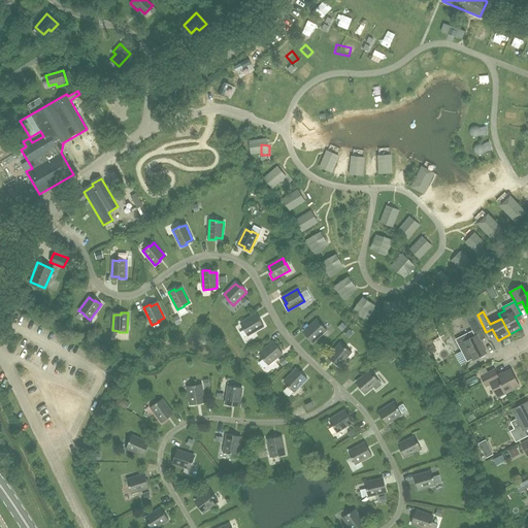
[(473,360),(486,354),(480,341),(486,338),(473,315),(465,319),(475,337),(473,338),(470,333),(457,340),(467,361),(472,359),(473,360)]
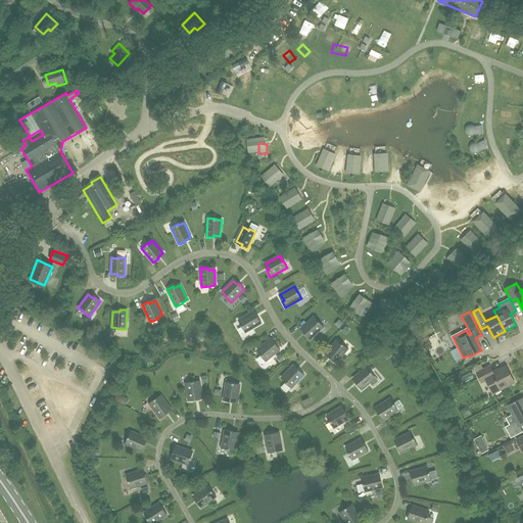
[(252,313),(239,320),(242,326),(241,326),(245,333),(262,323),(257,317),(255,318),(252,313)]
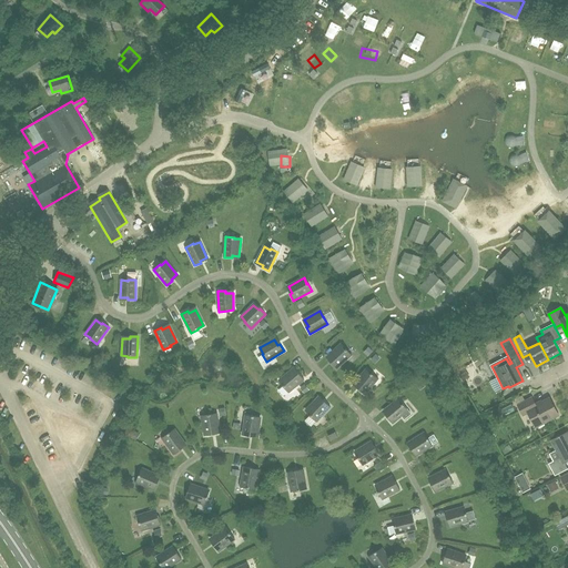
[(341,345),(327,356),(333,362),(331,364),(336,369),(352,355),(345,350),(341,345)]
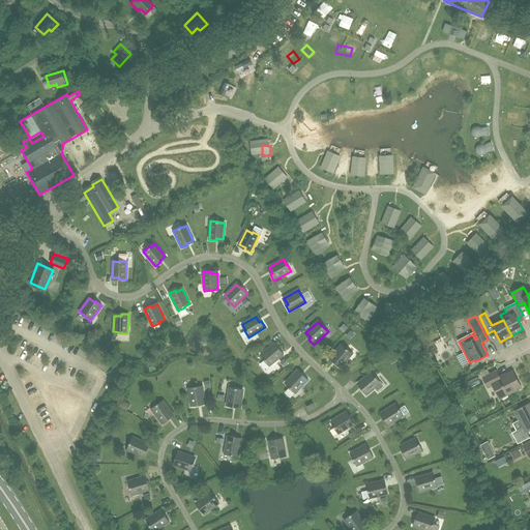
[(268,366),(284,354),(278,349),(277,350),(273,345),(261,355),(264,359),(264,360),(268,366)]
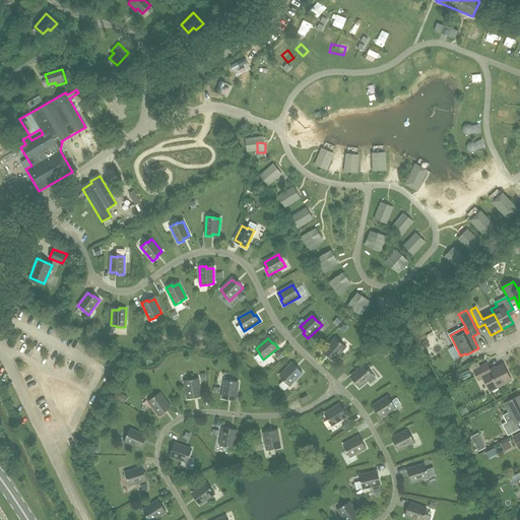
[(334,339),(324,351),(330,355),(328,358),(334,362),(345,347),(339,342),(334,339)]
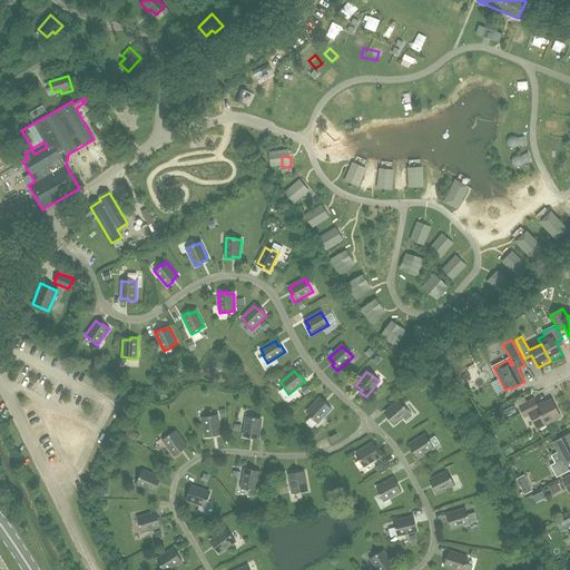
[(331,409),(326,403),(324,405),(318,400),(306,412),(312,416),(311,418),(316,423),(331,409)]
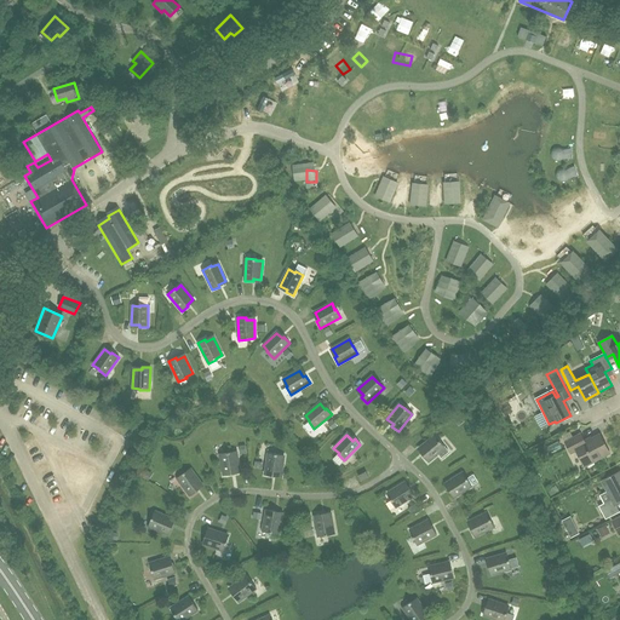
[(610,454),(601,435),(585,443),(581,435),(566,442),(572,454),(578,451),(586,466),(610,454)]
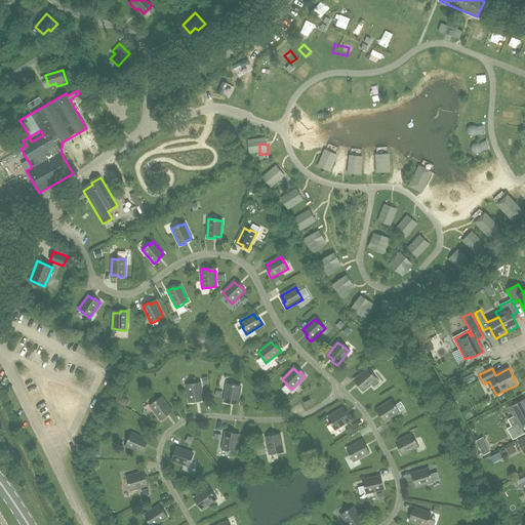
[(367,369),(355,379),(360,385),(358,387),(362,392),(377,379),(372,373),(371,374),(367,369)]
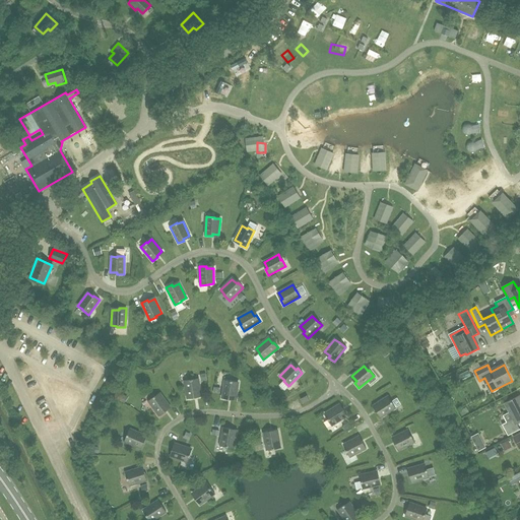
[(184,381),(187,399),(194,398),(194,396),(200,395),(198,380),(192,381),(192,380),(184,381)]
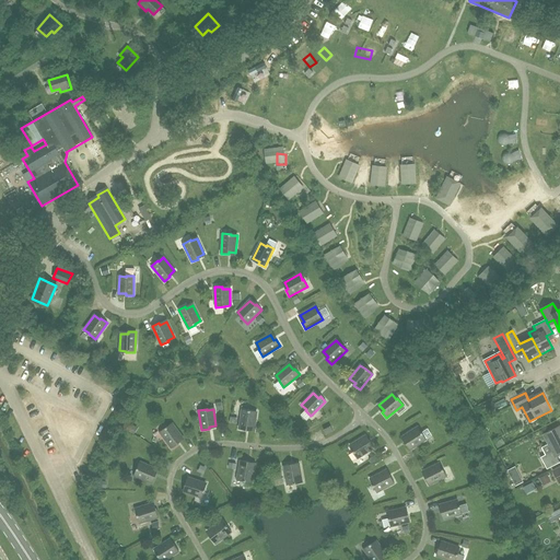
[(242,409),(238,430),(246,431),(246,429),(254,430),(256,412),(249,411),(251,410),(242,409)]
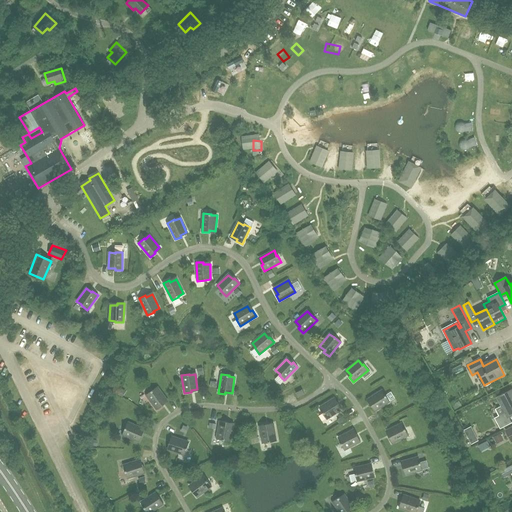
[(166,400),(157,388),(152,391),(152,390),(146,395),(157,410),(162,406),(161,404),(166,400)]
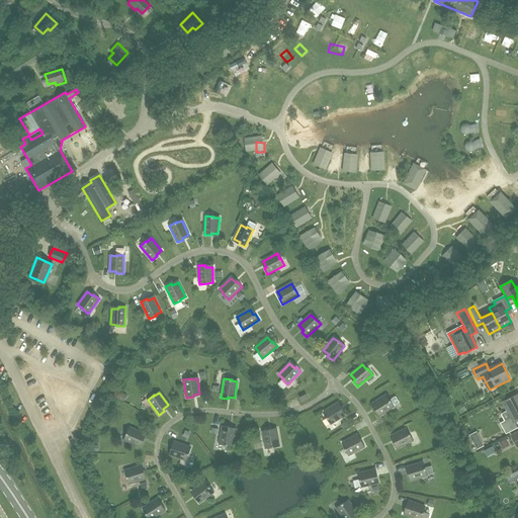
[(386,396),(373,404),(376,410),(374,411),(378,417),(395,407),(391,400),(390,401),(386,396)]
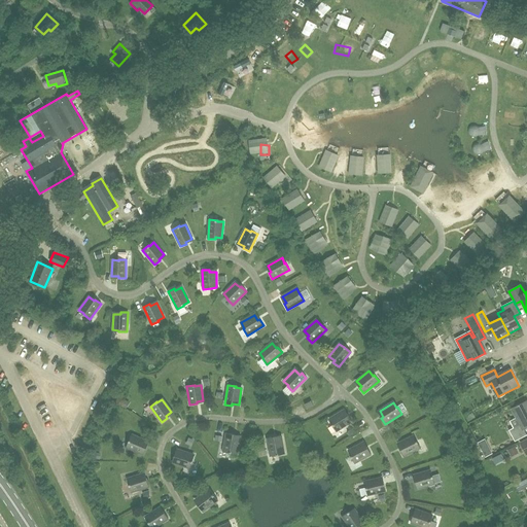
[(526,435),(524,429),(526,427),(526,402),(513,410),(521,425),(514,428),(517,433),(512,435),(516,443),(526,435)]
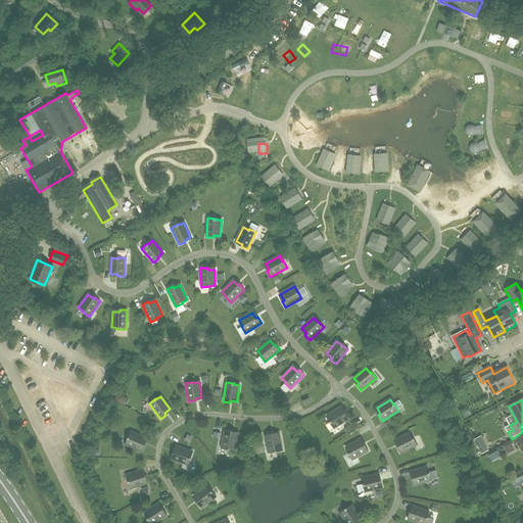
[(340,408),(327,417),(330,422),(329,422),(333,429),(349,419),(345,413),(343,414),(340,408)]
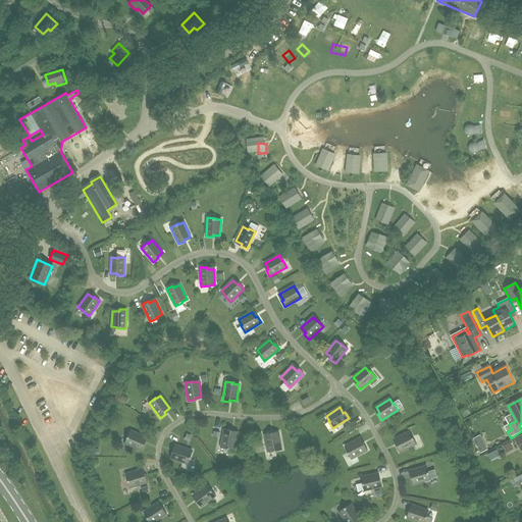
[(335,426),(338,432),(346,429),(343,423),(335,426)]
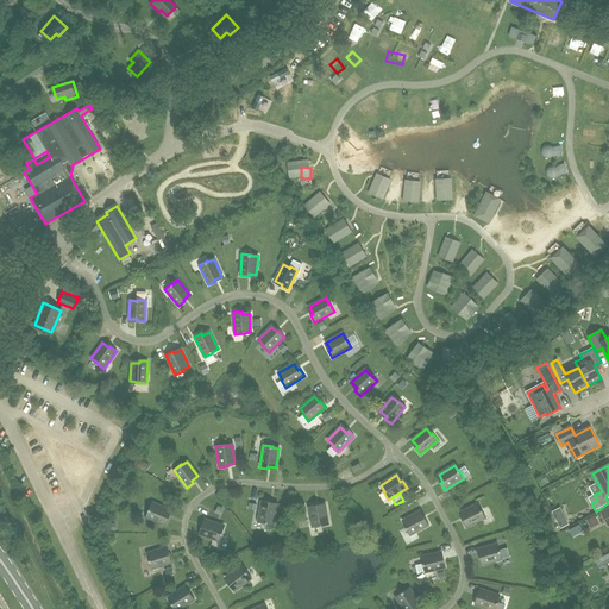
[(257,522),(267,525),(267,523),(274,525),(276,506),(269,504),(269,502),(262,501),(257,522)]
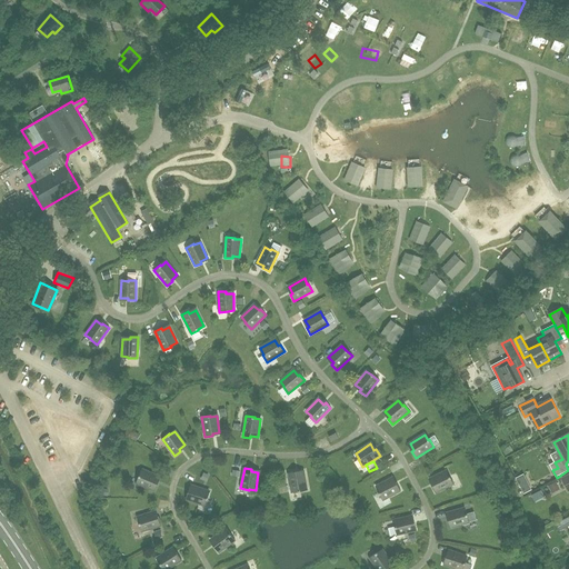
[(158,477),(142,470),(140,476),(139,476),(136,483),(155,491),(158,485),(156,483),(158,477)]
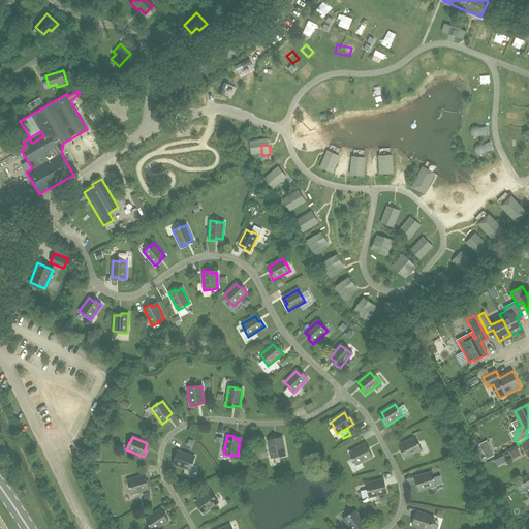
[(414,438),(400,445),(403,452),(402,453),(405,459),(422,450),(418,443),(417,443),(414,438)]
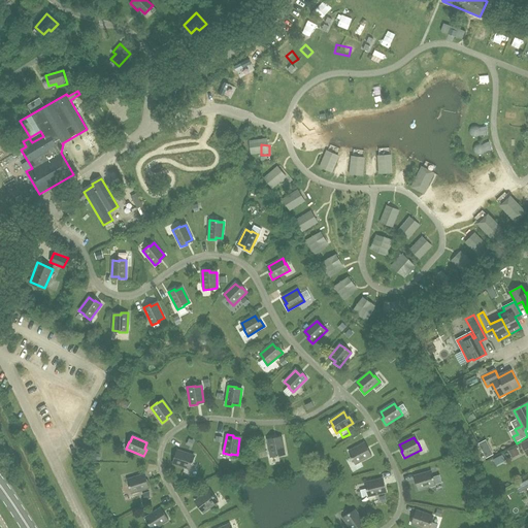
[(274,438),(267,439),(270,458),(278,457),(278,456),(285,455),(282,438),(274,440),(274,438)]
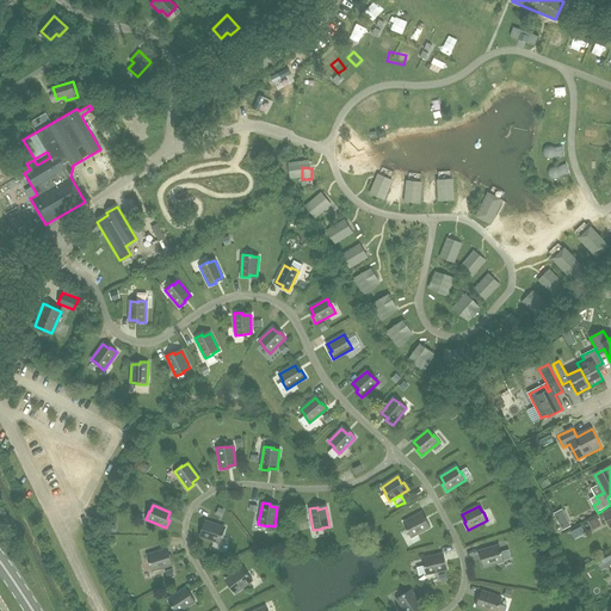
[(420,514),(403,523),(407,529),(406,530),(411,538),(430,528),(426,520),(424,522),(420,514)]
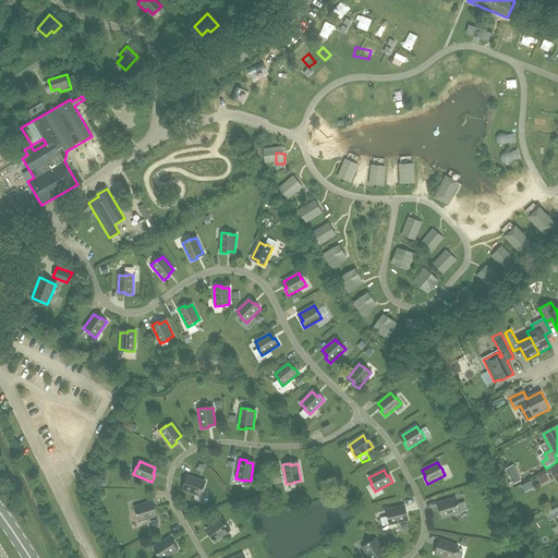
[(184,483),(182,489),(201,496),(204,488),(203,488),(205,482),(189,476),(186,484),(184,483)]
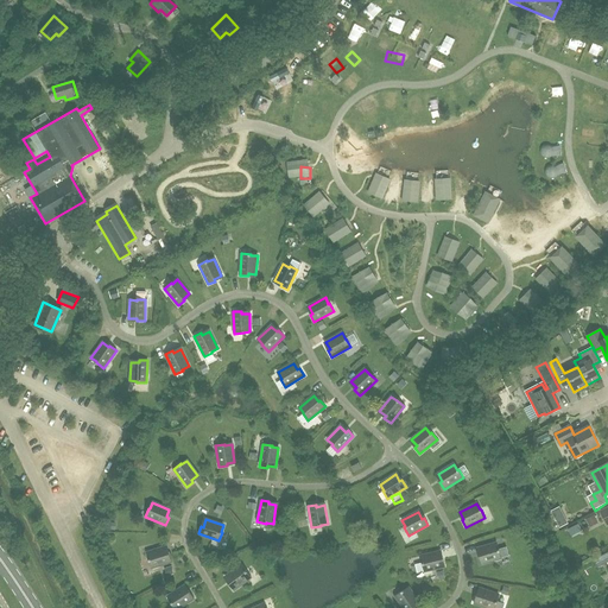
[(574,533),(577,539),(589,534),(586,529),(574,533)]
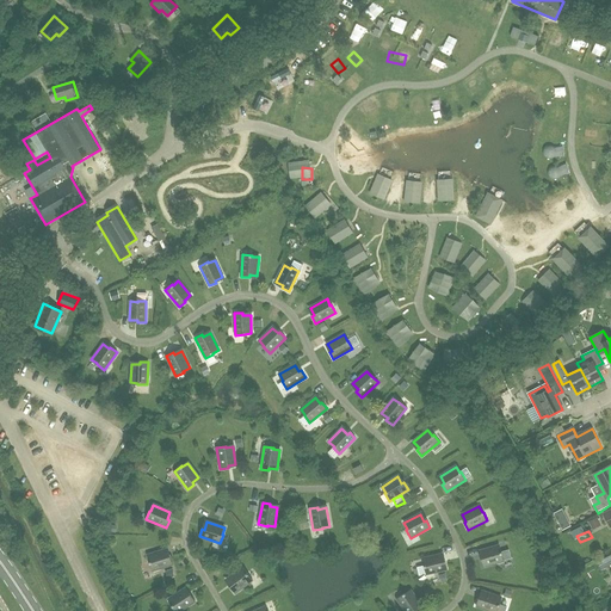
[(483,560),(481,560),(482,568),(504,561),(501,553),(500,553),(499,547),(481,551),(483,560)]
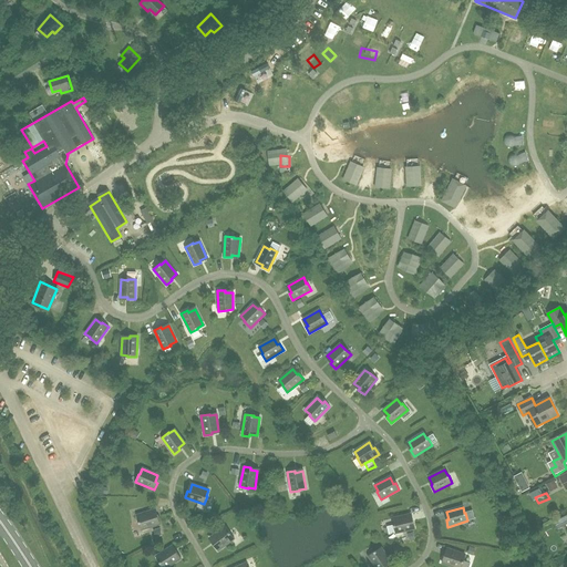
[(153,511),(137,515),(138,522),(137,522),(141,529),(160,524),(157,516),(155,517),(153,511)]
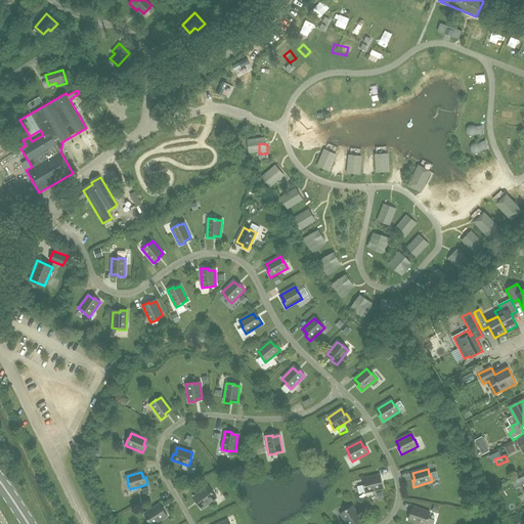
[(380,483),(379,476),(362,479),(364,485),(363,485),(364,493),(384,489),(382,482),(380,483)]
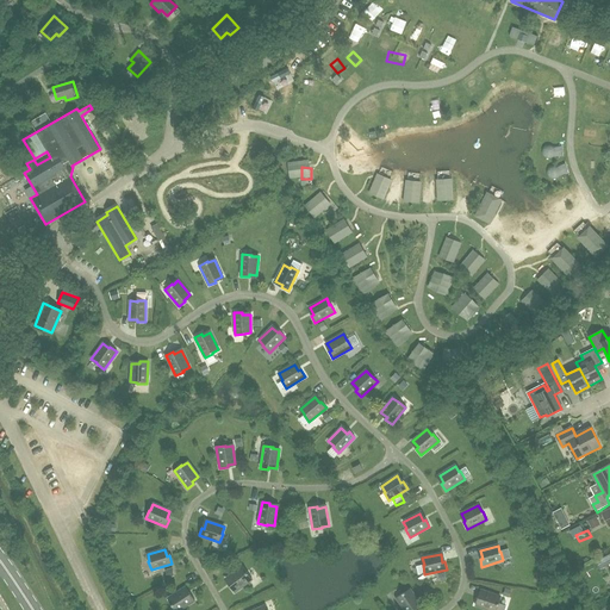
[(241,567),(226,579),(231,585),(229,586),(234,593),(251,579),(246,572),(244,573),(241,567)]
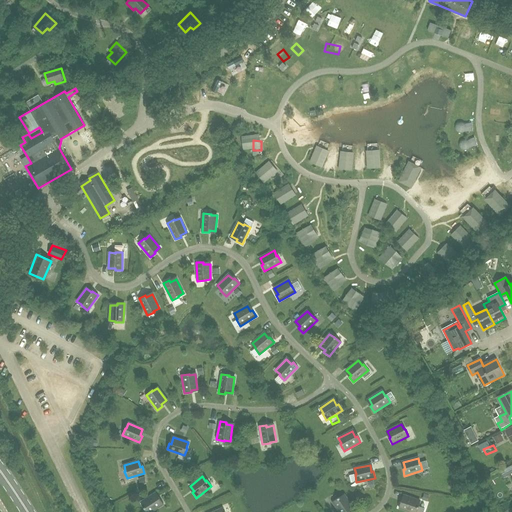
[(154,494),(141,502),(144,507),(143,508),(145,511),(150,511),(163,504),(159,498),(157,500),(154,494)]
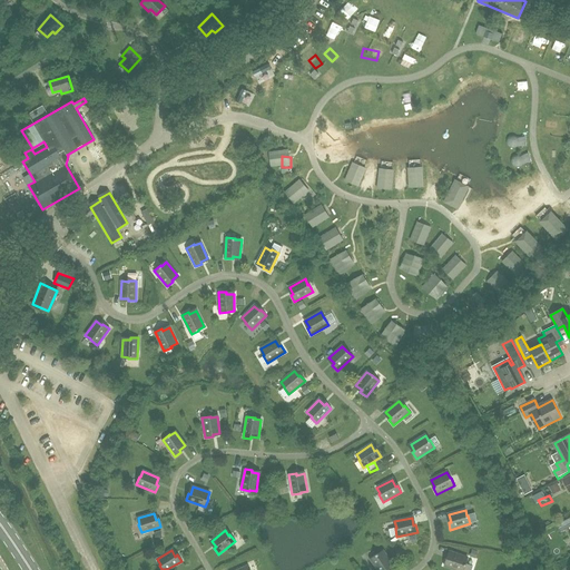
[(370,559),(376,569),(385,569),(386,569),(393,566),(383,551),(377,554),(370,559)]
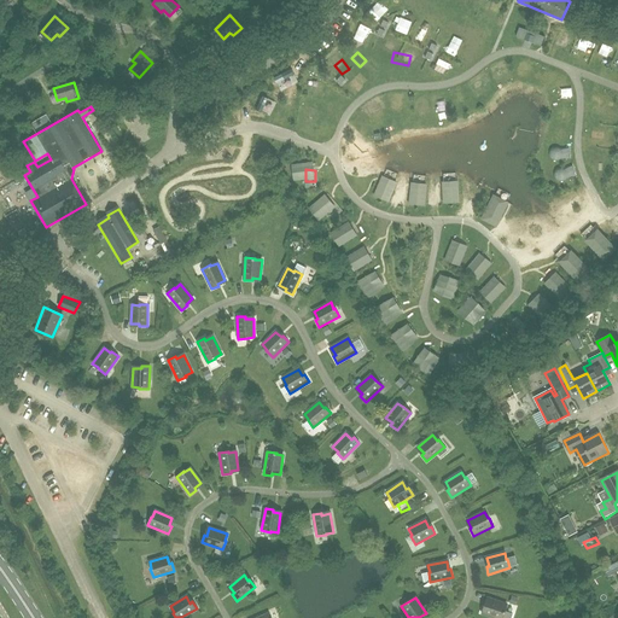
[(484,606),(481,613),(493,617),(502,617),(505,612),(503,612),(506,605),(489,599),(485,607),(484,606)]
